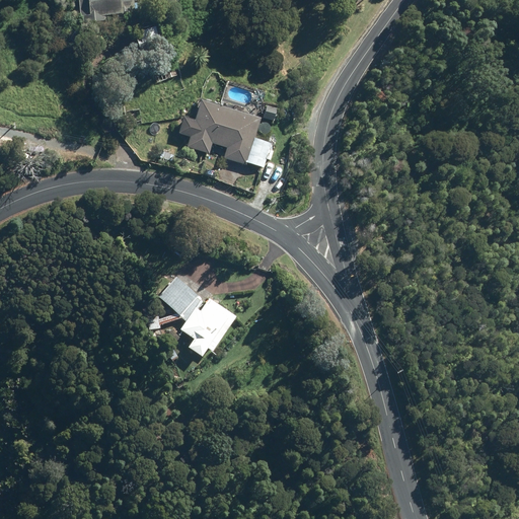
[(134,13),(133,0),(79,0),(83,36),(96,34),(95,23),(106,22),(105,17),(118,15),(118,20),(132,18),(131,13),(134,13)]
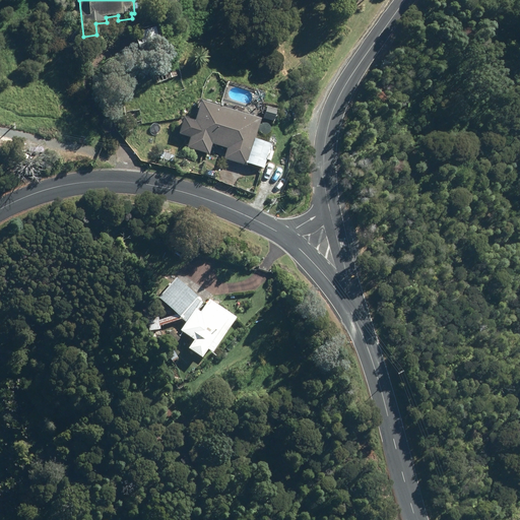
[(135,34),(139,46),(159,40),(155,26),(135,34)]
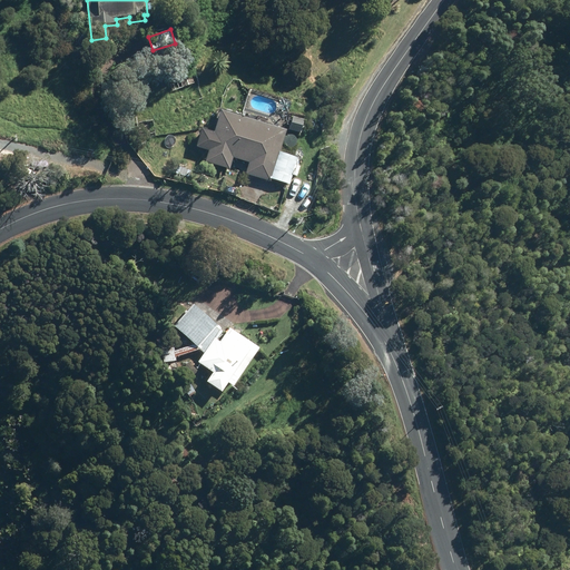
[(287,131),(223,112),(216,134),(203,129),(197,148),(209,153),(206,164),(231,170),(234,159),(249,164),(246,175),(273,183),(287,131)]
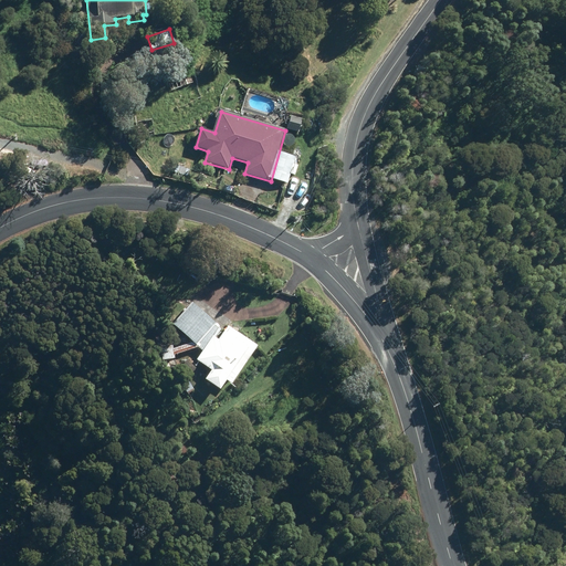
[(302,121),(291,117),(287,129),(299,133),(302,121)]
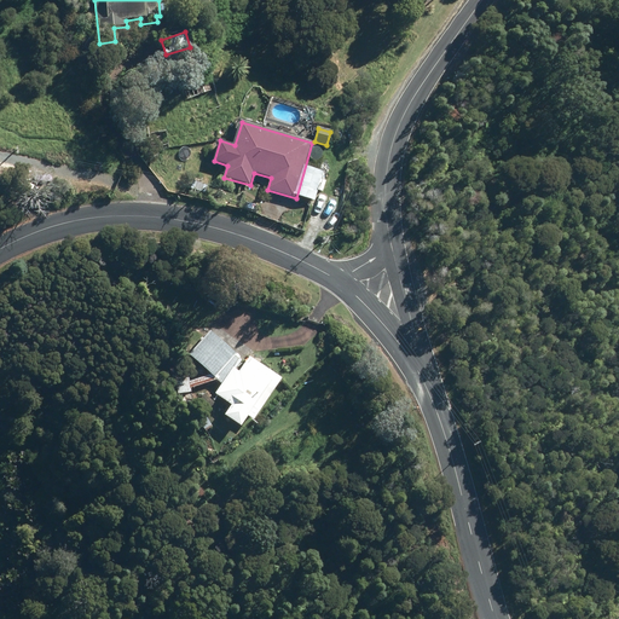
[(347,177),(337,175),(334,196),(345,197),(347,177)]
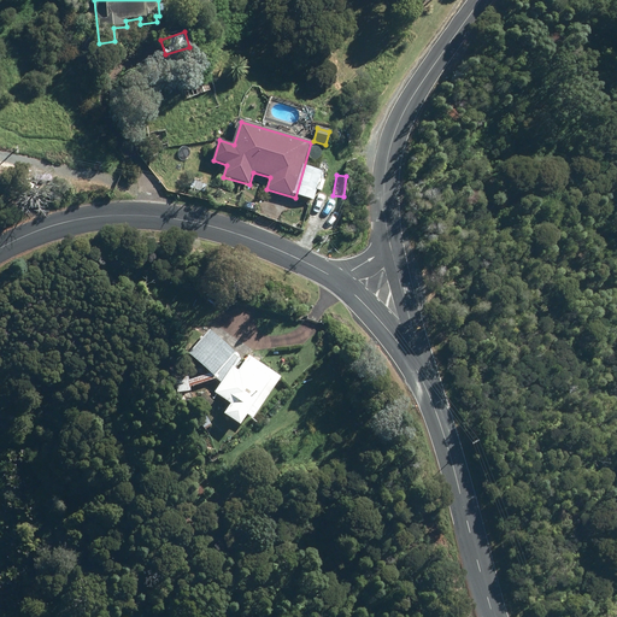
[(325,182),(317,178),(313,189),(322,193),(325,182)]
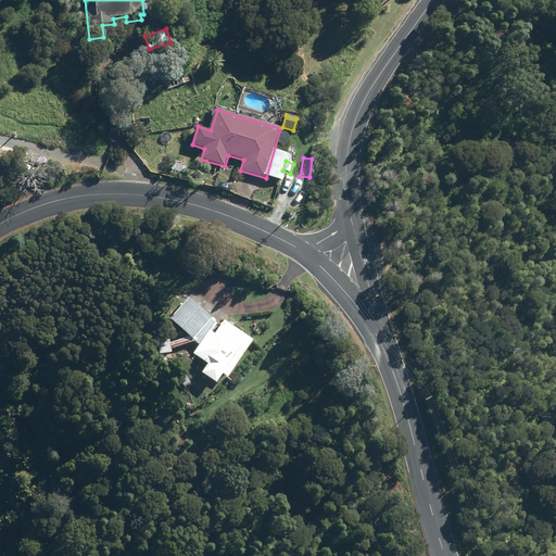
[(193,337),(213,315),(189,294),(169,316),(193,337)]
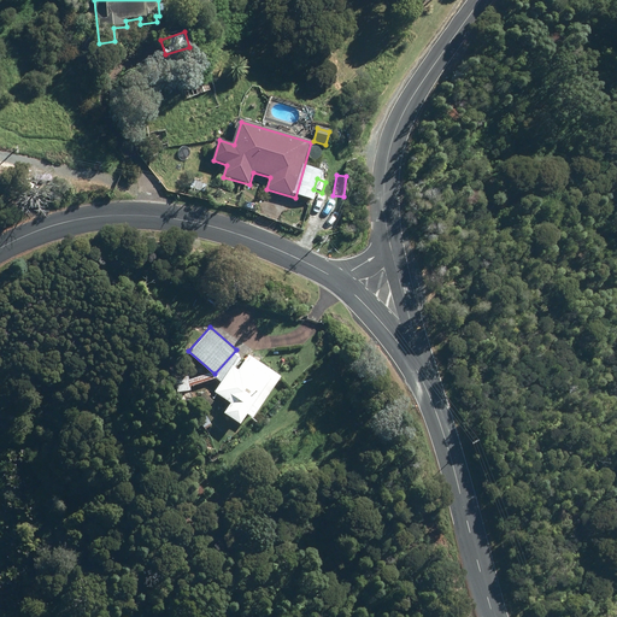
[(248,412),(253,416),(282,375),(250,352),(246,359),(239,353),(231,364),(233,365),(215,391),(231,401),(224,412),(241,423),(248,412)]
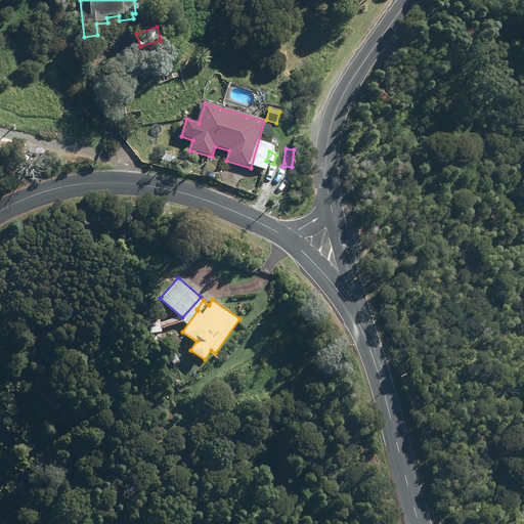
[(147,342),(164,340),(163,331),(162,331),(161,317),(162,316),(161,308),(144,309),(147,342)]
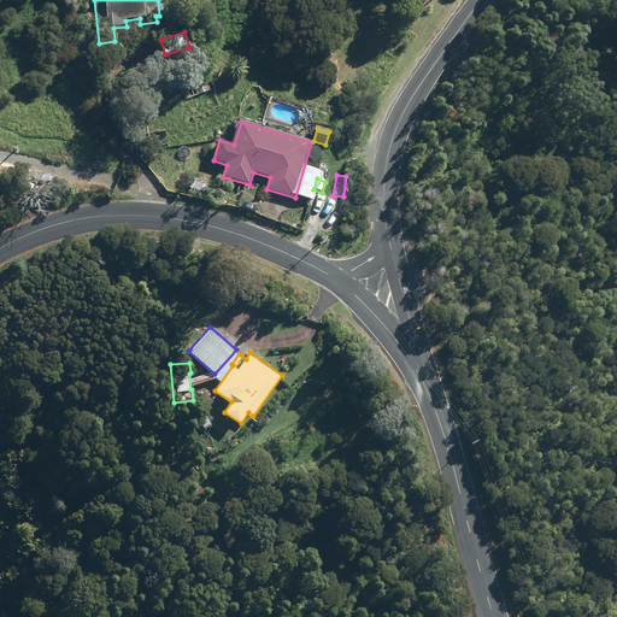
[(205,427),(211,422),(204,410),(197,413),(205,427)]
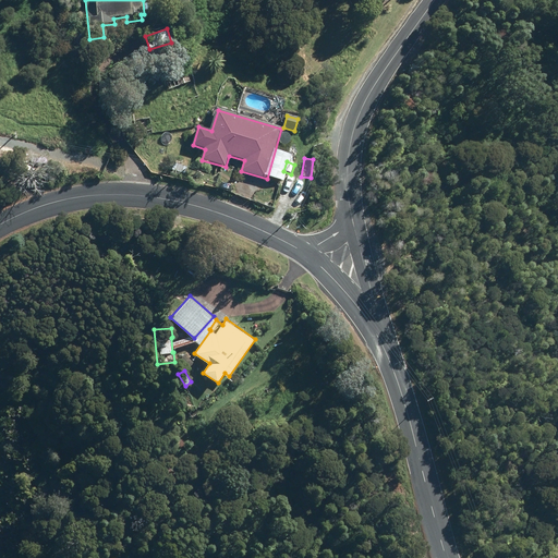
[(199,422),(194,416),(190,421),(195,426),(199,422)]
